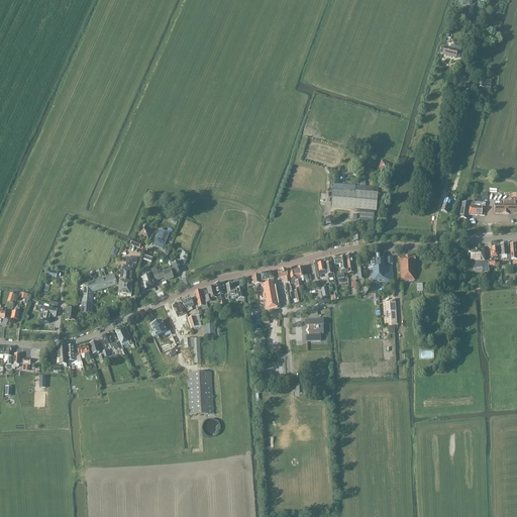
[(475,16),(477,8),(471,6),(468,14),(475,16)]
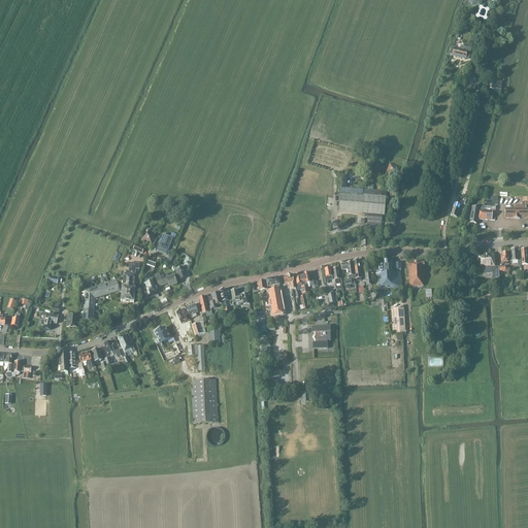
[(465,60),(467,52),(454,47),(452,56),(465,60)]
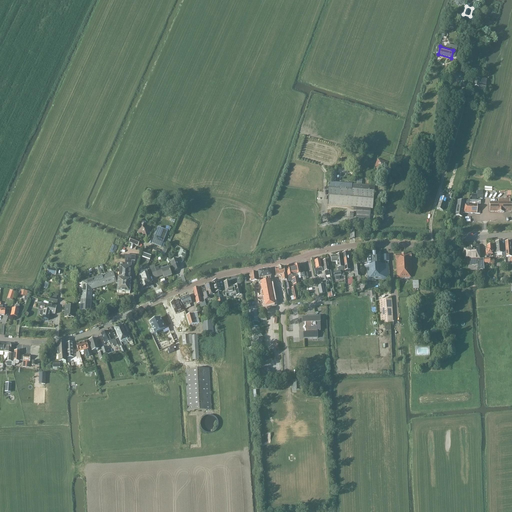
[(485,86),(487,80),(481,79),(481,82),(480,82),(480,80),(475,79),(474,87),(478,87),(479,86),(480,86),(479,89),(485,91),(485,86)]
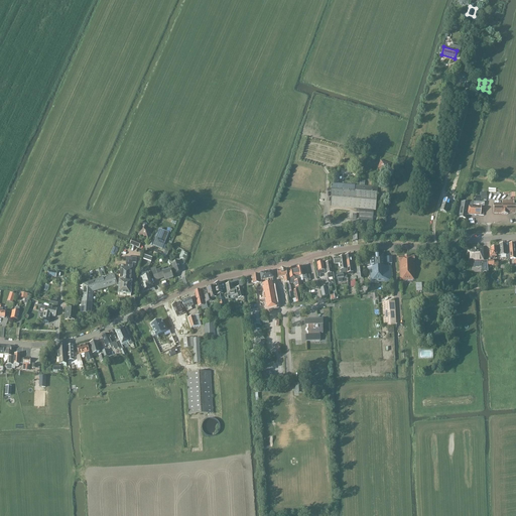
[(379,159),(378,168),(382,168),(383,165),(388,165),(389,160),(379,159)]
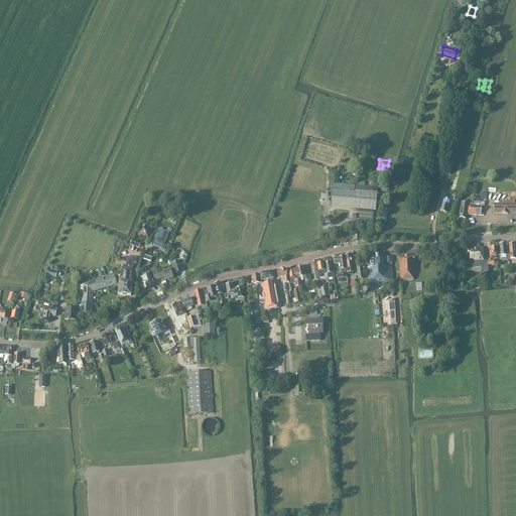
[(354,185),(355,185),(339,184),(340,173),(335,173),(334,184),(333,184),(332,188),(331,188),(330,207),(356,209),(356,212),(359,213),(358,222),(372,223),(373,217),(374,217),(375,211),(377,187),(364,186),(364,181),(360,181),(360,178),(359,178),(358,182),(360,182),(360,186),(354,185)]
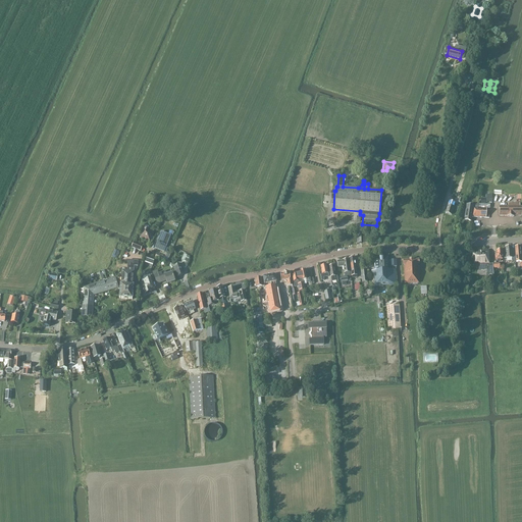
[(514,216),(521,216),(521,207),(519,207),(519,204),(508,204),(508,207),(499,207),(499,216),(507,216),(514,217),(514,216)]
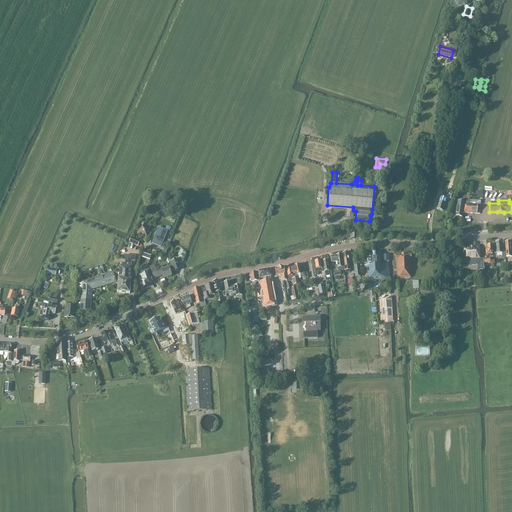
[(445,203),(439,201),(436,209),(442,211),(445,203)]
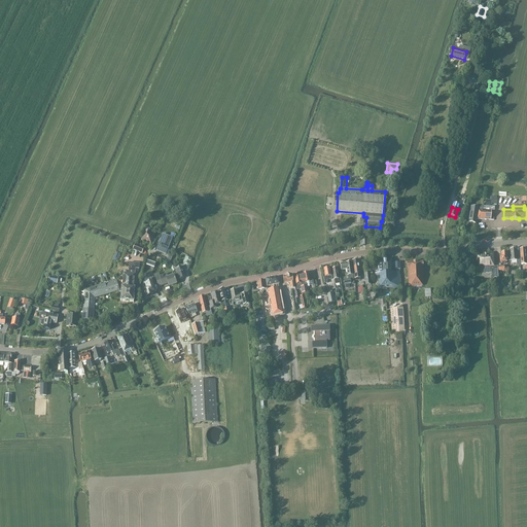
[(480,210),(481,207),(480,208),(479,208),(470,207),(468,222),(476,224),(477,219),(476,219),(478,210),(480,210)]
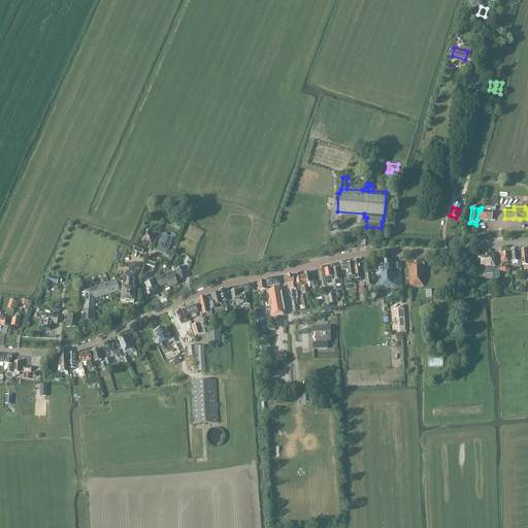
[(479,210),(476,220),(477,220),(495,221),(495,211),(495,207),(484,207),(482,207),(481,210),(479,210)]
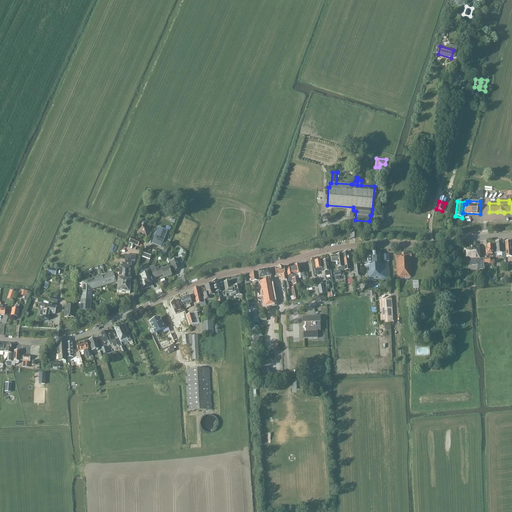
[(146,237),(150,229),(146,227),(146,226),(141,223),(140,225),(138,226),(139,229),(137,233),(146,237)]
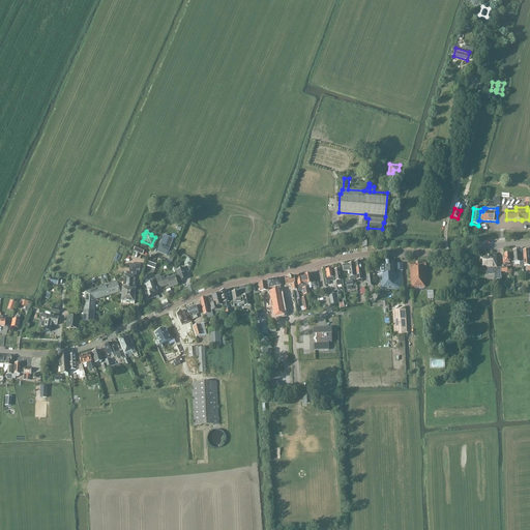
[(167,256),(173,239),(175,240),(177,236),(172,235),(171,238),(164,236),(157,253),(167,256)]
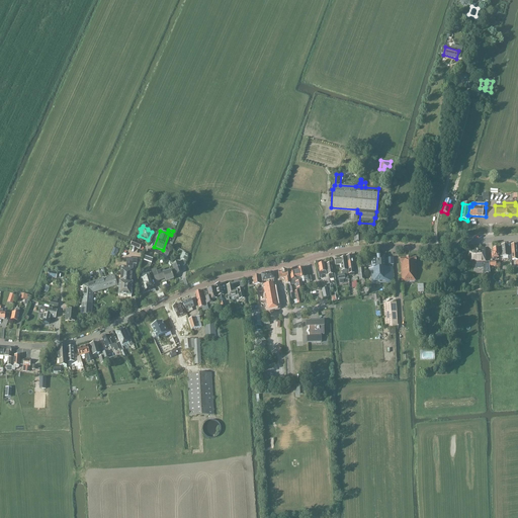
[(139,249),(141,244),(133,241),(131,246),(139,249)]
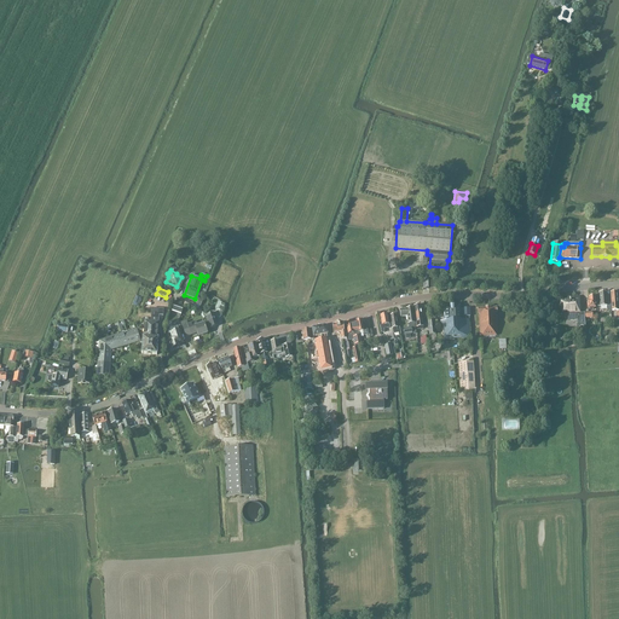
[(600,306),(607,306),(606,293),(599,293),(599,296),(596,296),(597,307),(600,307),(600,306)]
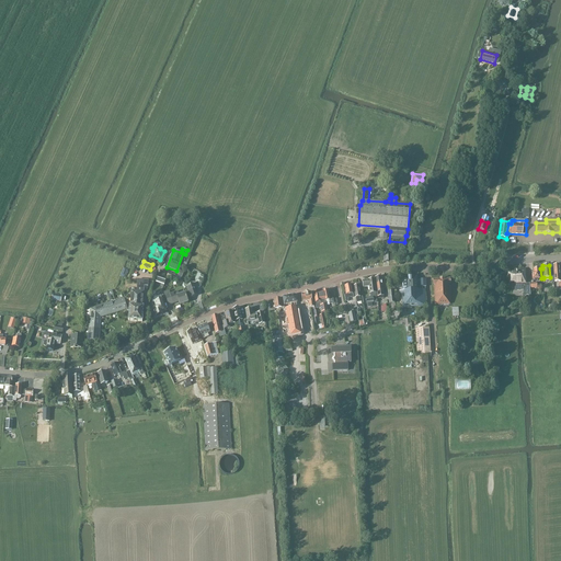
[(516,272),(508,273),(510,282),(511,284),(514,284),(515,292),(524,290),(524,296),(530,295),(529,284),(525,285),(524,270),(516,270),(516,272)]
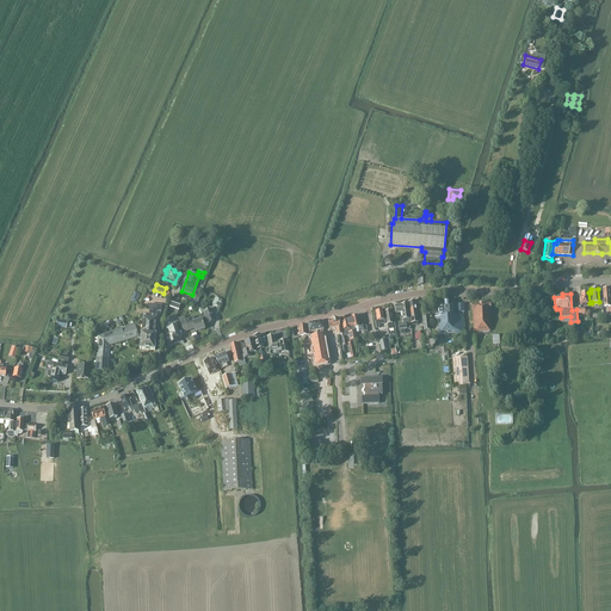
[(213,315),(216,314),(220,313),(220,307),(222,301),(215,297),(213,304),(214,309),(203,313),(208,325),(215,321),(213,315)]
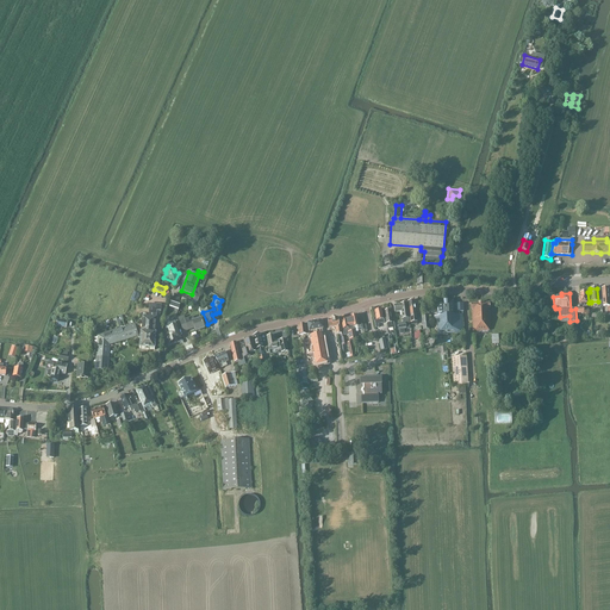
[(172,298),(169,306),(178,310),(181,302),(172,298)]
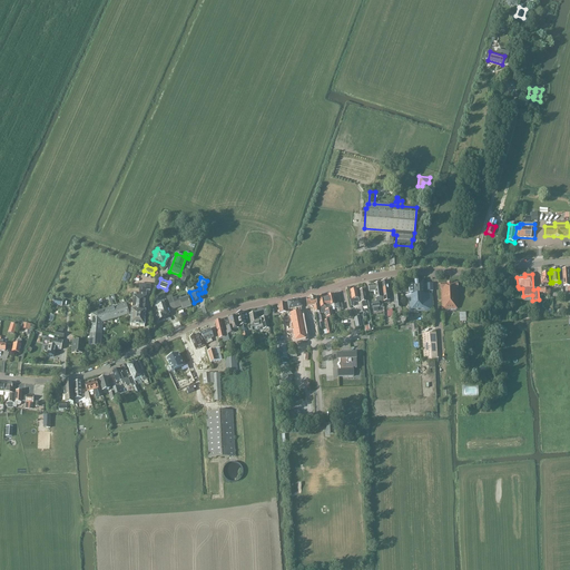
[(426,292),(423,292),(423,283),(409,283),(410,296),(405,296),(408,302),(409,314),(433,312),(432,295),(432,292),(433,292),(432,284),(425,284),(426,292)]
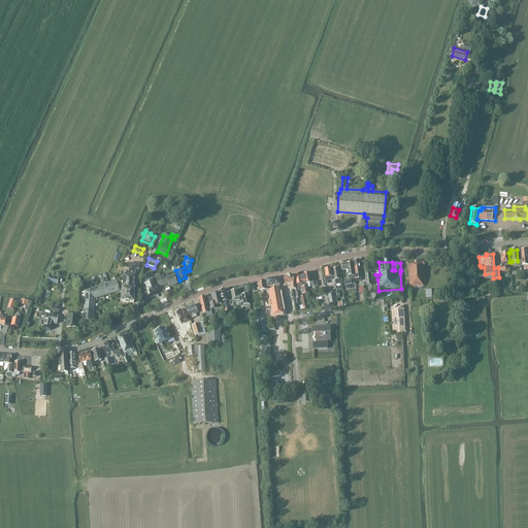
[(135,274),(136,269),(139,269),(139,264),(129,263),(128,274),(127,274),(124,274),(123,274),(123,277),(122,282),(118,282),(118,281),(85,290),(81,321),(93,322),(95,299),(119,292),(120,293),(121,293),(121,302),(134,303),(135,289),(135,274)]
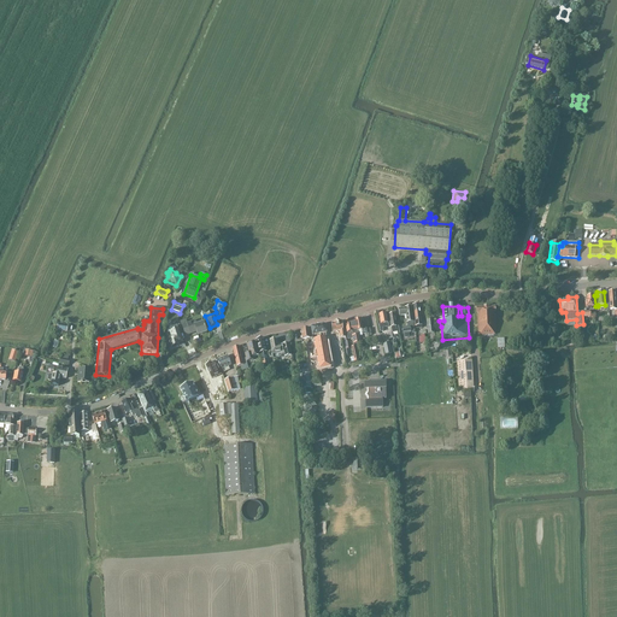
[(413,322),(412,307),(404,307),(405,309),(399,310),(399,316),(406,316),(406,323),(407,327),(401,328),(403,334),(412,333),(416,333),(416,330),(415,327),(413,327),(413,322)]
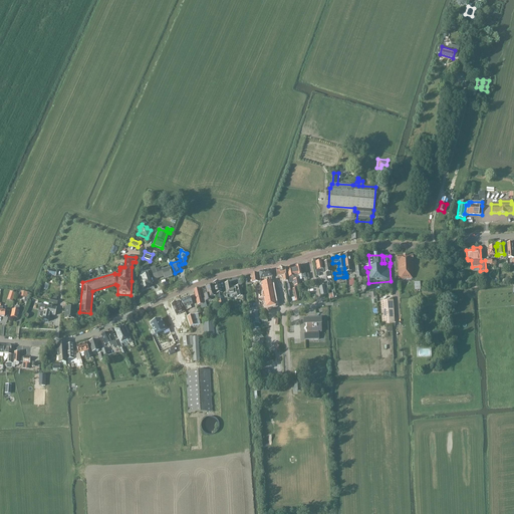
[(398,279),(409,278),(412,278),(413,278),(412,260),(397,261),(398,279)]
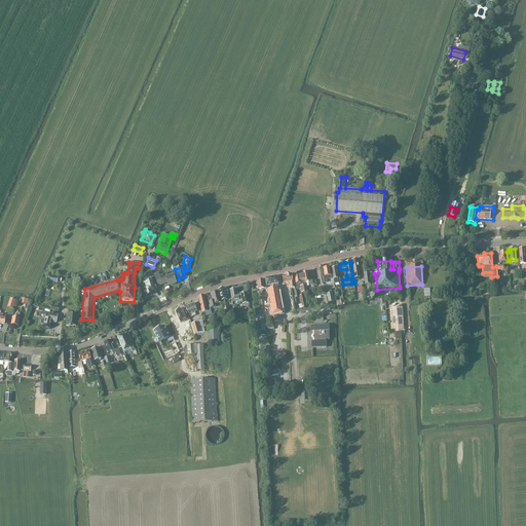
[(326,267),(324,267),(324,268),(323,268),(324,274),(322,274),(324,284),(327,283),(326,279),(331,278),(331,275),(329,268),(329,267),(327,268),(326,267)]
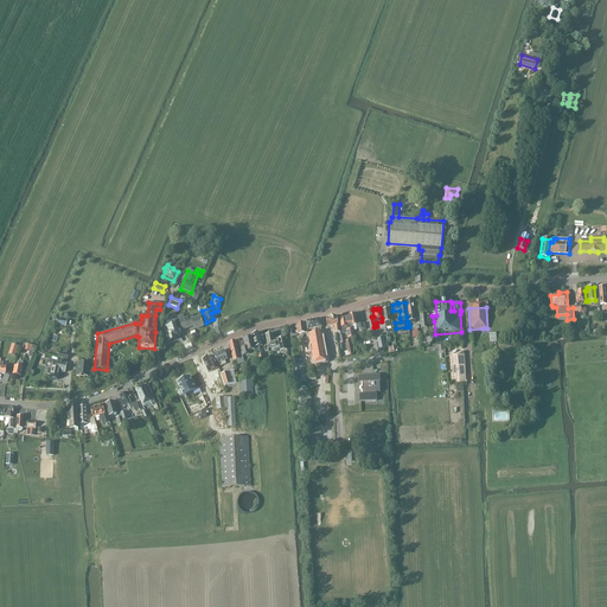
[(183,314),(178,317),(183,331),(193,327),(195,331),(204,327),(200,317),(193,319),(192,315),(184,318),(183,314)]
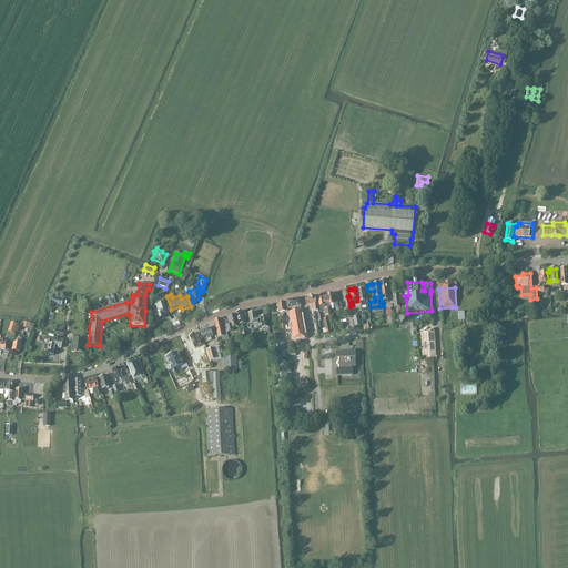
[(331,294),(324,295),(326,305),(328,316),(332,316),(330,305),(333,304),(334,308),(338,307),(336,297),(332,298),(331,294)]
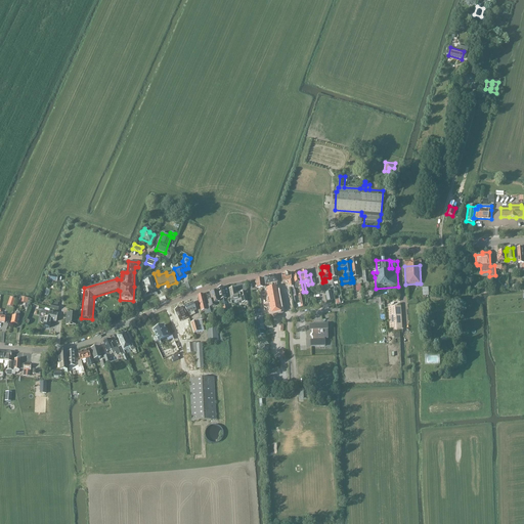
[(299,272),(291,274),(291,279),(294,279),(294,284),(298,282),(299,286),(300,292),(303,292),(301,281),(299,272)]
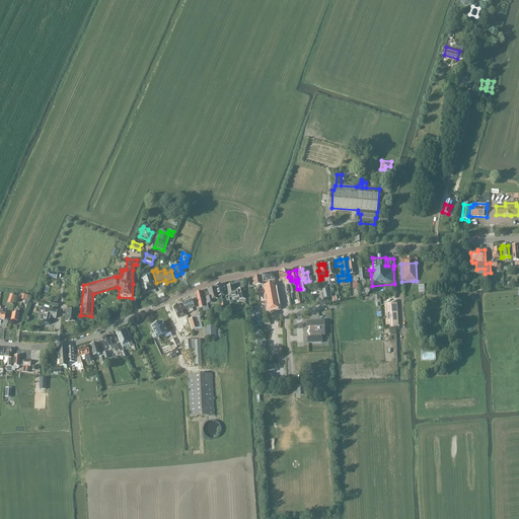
[(288,271),(279,273),(280,280),(285,279),(285,280),(286,285),(290,284),(290,278),(288,278),(288,277),(288,272),(288,271)]
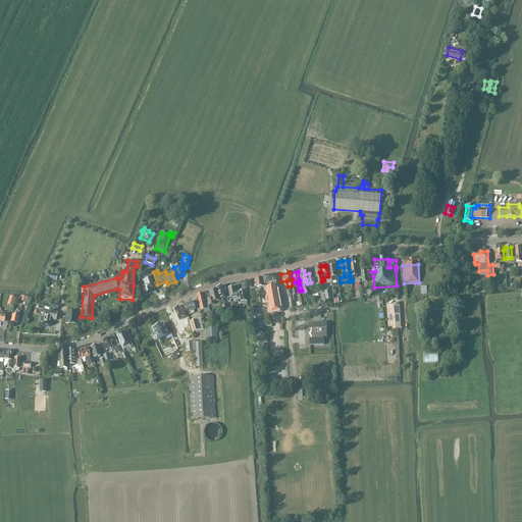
[(273,275),(262,277),(264,284),(271,283),(274,282),(276,282),(275,276),(274,275),(273,275)]
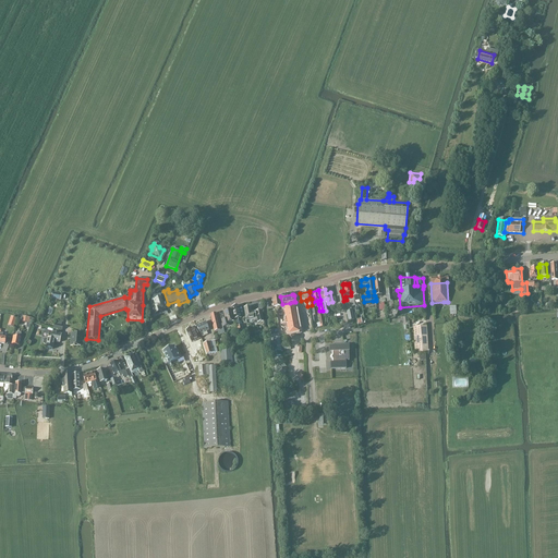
[(280,296),(271,299),(273,306),(276,306),(277,311),(279,311),(278,307),(281,307),(282,307),(281,304),(282,304),(280,296)]
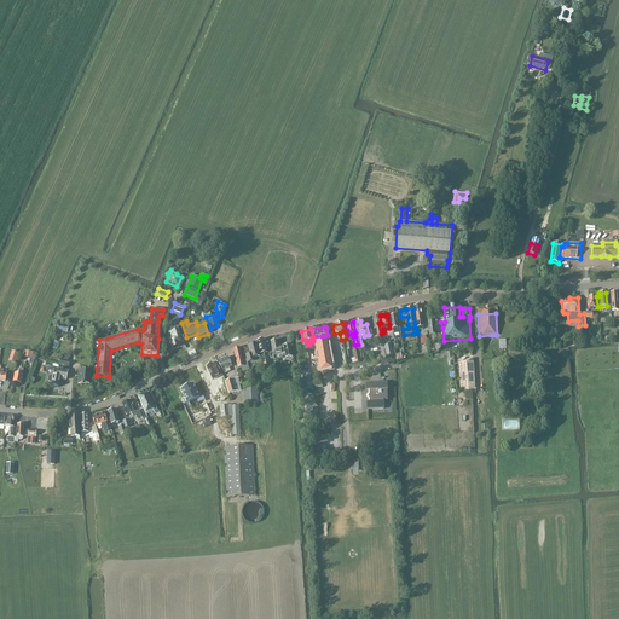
[(173,339),(169,339),(172,348),(179,346),(178,345),(183,343),(179,330),(171,333),(173,339)]
